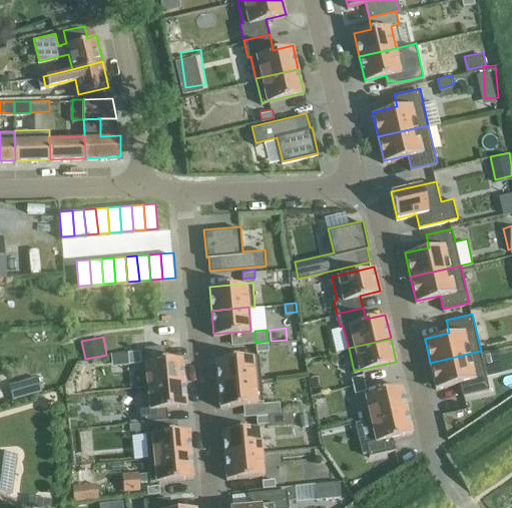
[(268,341),(256,343),(257,351),(269,349),(268,341)]
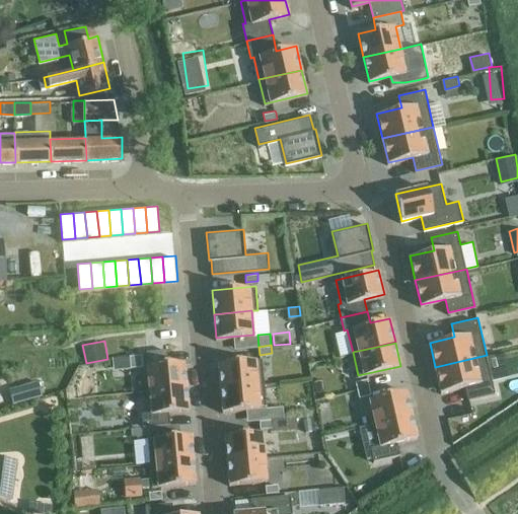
[(143,365),(142,353),(130,354),(131,366),(143,365)]
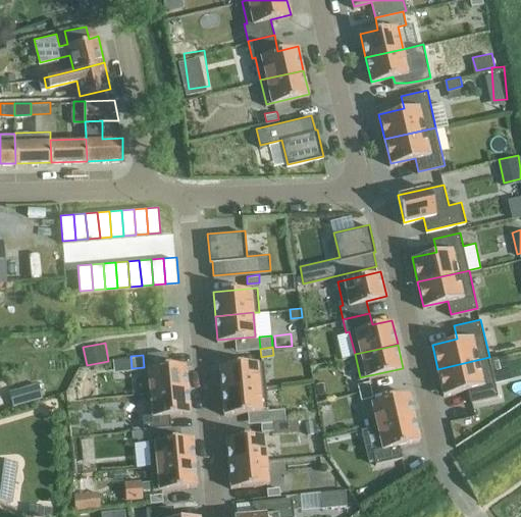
[(498,395),(489,357),(437,369),(444,394),(468,388),(471,401),(498,395)]
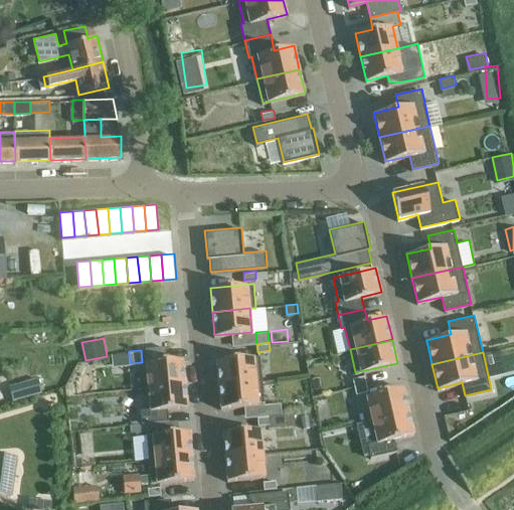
[(263,379),(260,355),(216,359),(219,383),(263,379)]
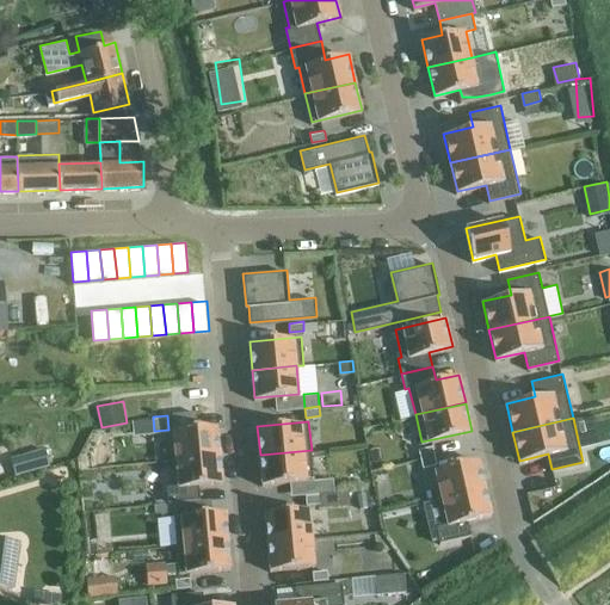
[(220,454),(217,425),(173,428),(176,457),(220,454)]
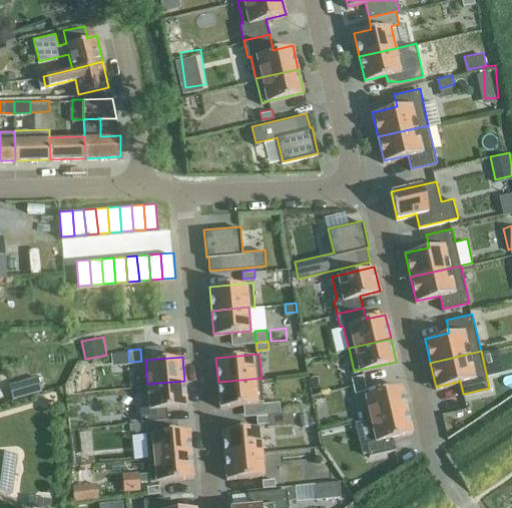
[(351,377),(353,385),(365,382),(363,374),(351,377)]
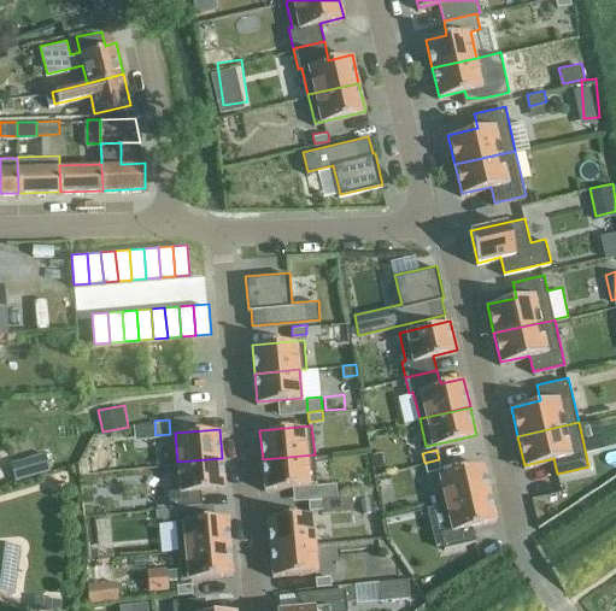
[(10,462),(15,479),(51,468),(46,451),(10,462)]
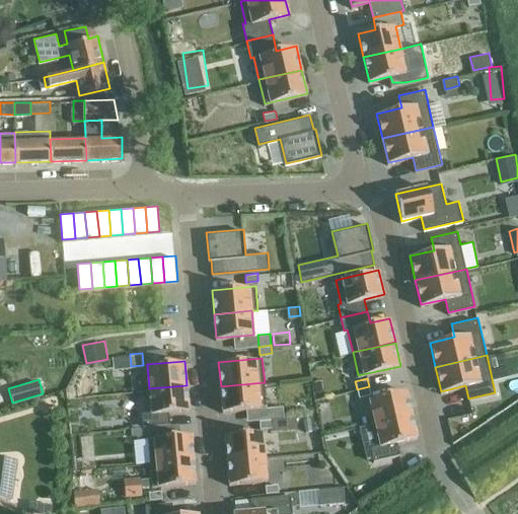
[(221,386),(223,411),(267,407),(265,382),(221,386)]
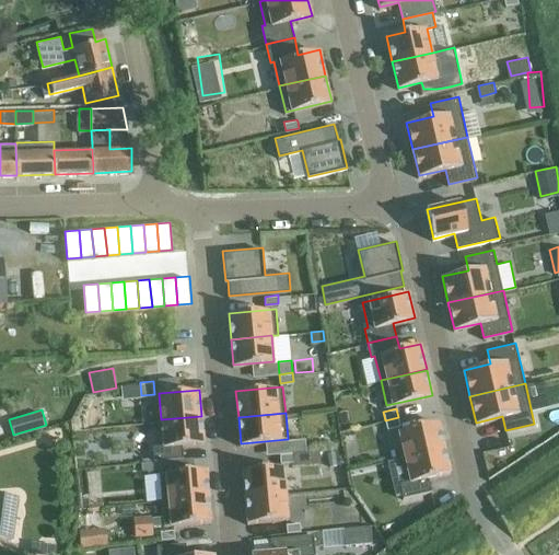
[(154,461),(167,460),(184,458),(182,444),(204,442),(201,416),(161,419),(163,444),(153,444),(154,461)]
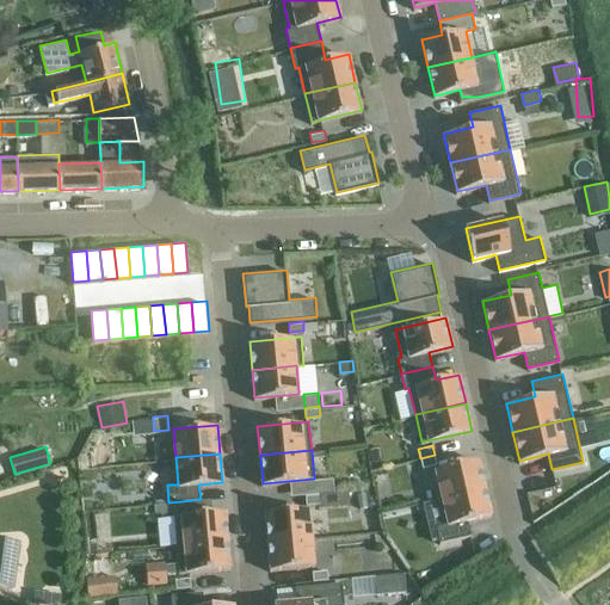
[(436,464),(435,455),(420,458),(423,467),(436,464)]
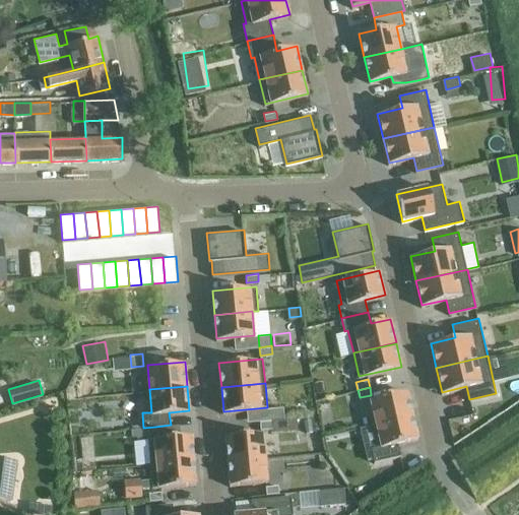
[(412,413),(406,390),(370,398),(376,423),(412,413)]
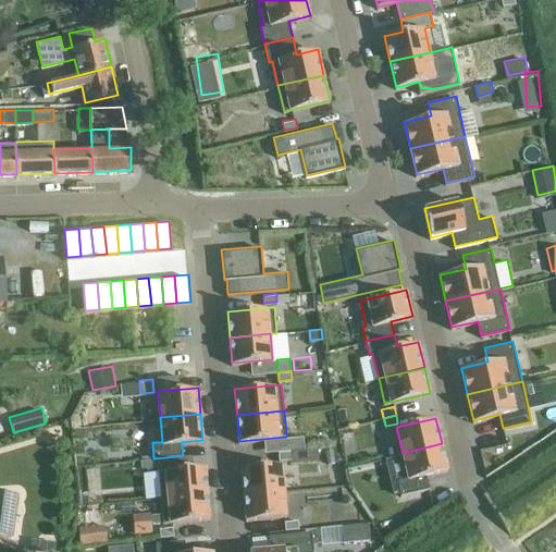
[(299,436),(291,437),(292,450),(300,449),(299,436)]
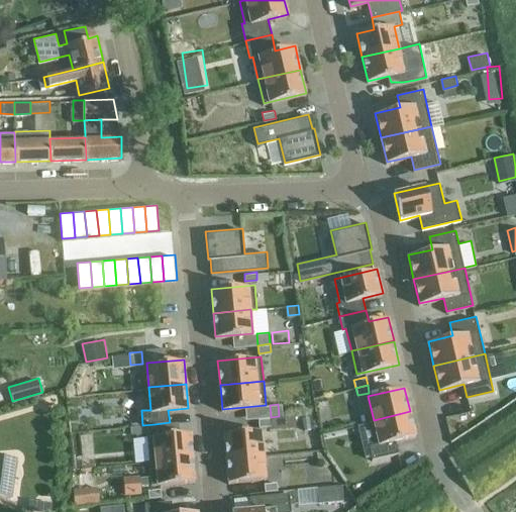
[(415,435),(410,411),(374,420),(379,442),(369,444),(373,458),(399,452),(396,439),(415,435)]
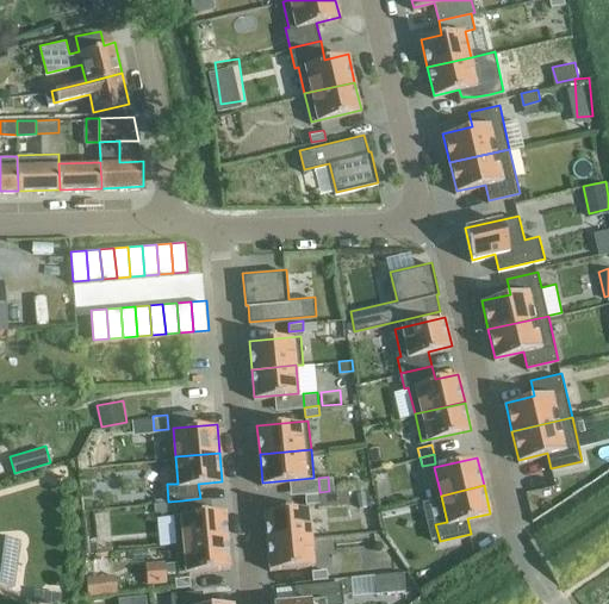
[(372,489),(358,491),(360,504),(374,502),(372,489)]
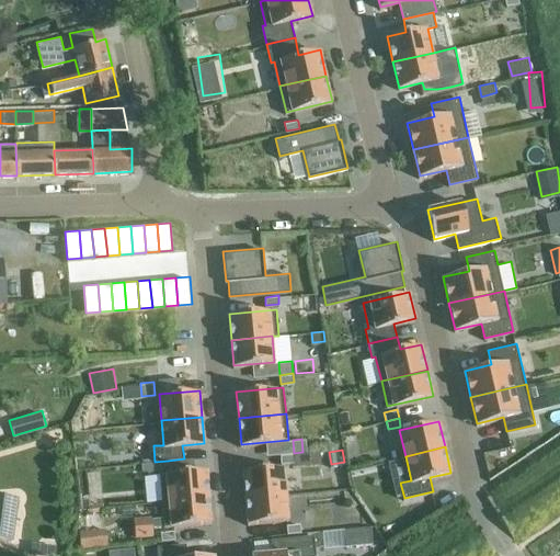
[(281,454),(282,463),(295,462),(294,453),(281,454)]
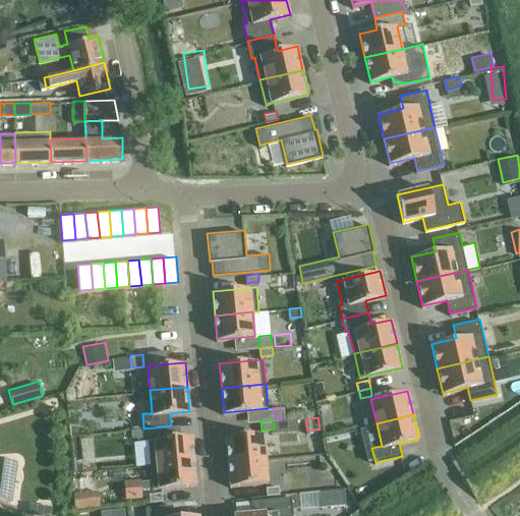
[(157,439),(145,440),(148,464),(150,464),(194,460),(192,436),(181,437),(180,424),(171,425),(156,427),(157,436),(157,439)]
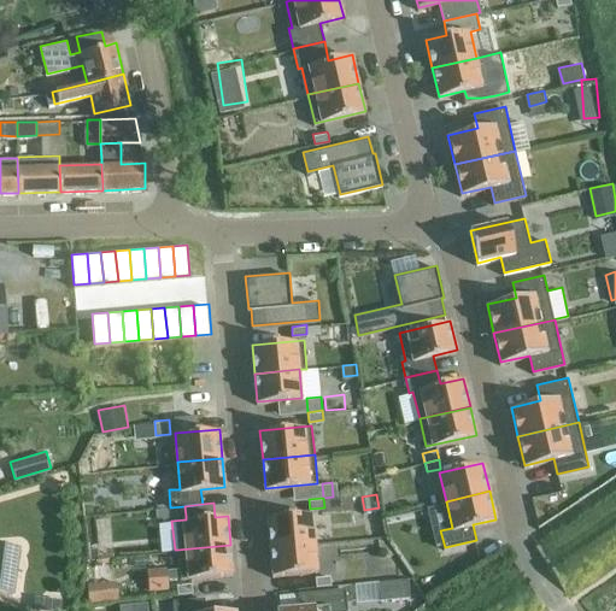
[(186,516),(185,506),(170,507),(156,509),(157,518),(186,516)]
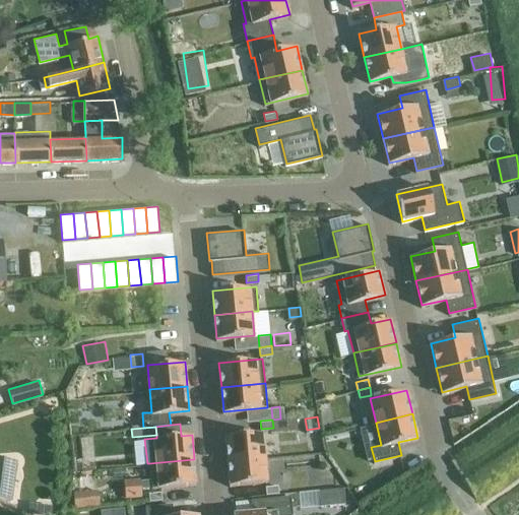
[(263,433),(225,436),(228,460),(265,456),(263,433)]
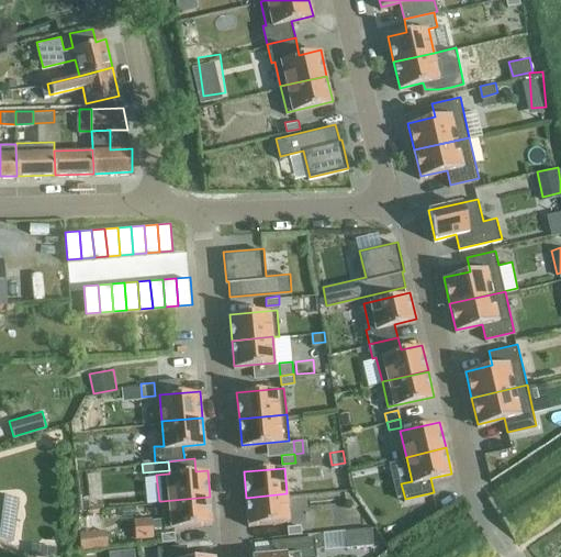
[(287,493),(246,498),(248,524),(289,520),(287,493)]
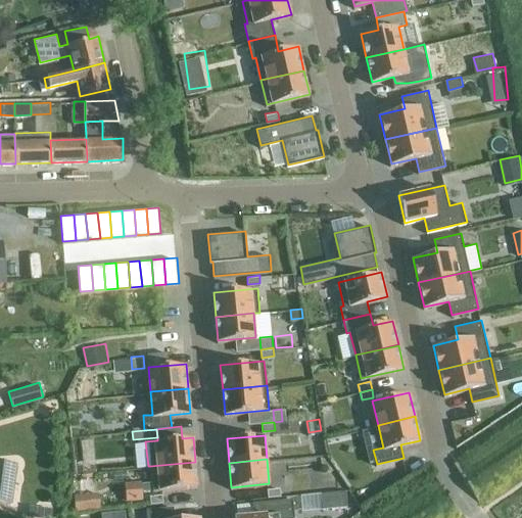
[(0,501),(10,503),(16,463),(0,460),(0,501)]
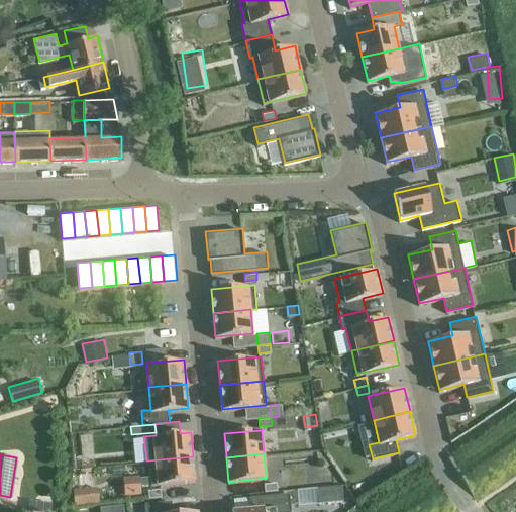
[(193,456),(148,461),(150,485),(161,484),(195,480),(193,456)]
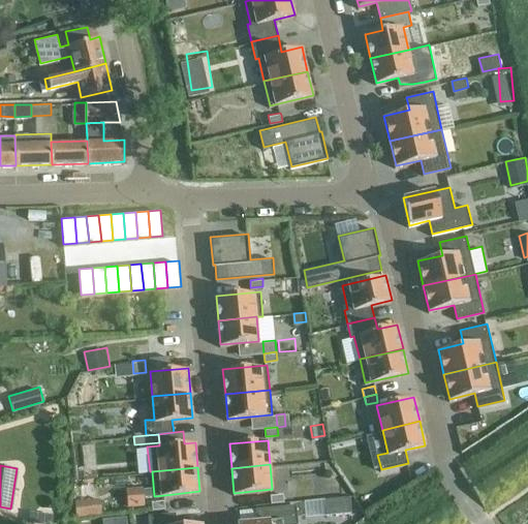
[(151,498),(149,478),(129,480),(131,500),(151,498)]
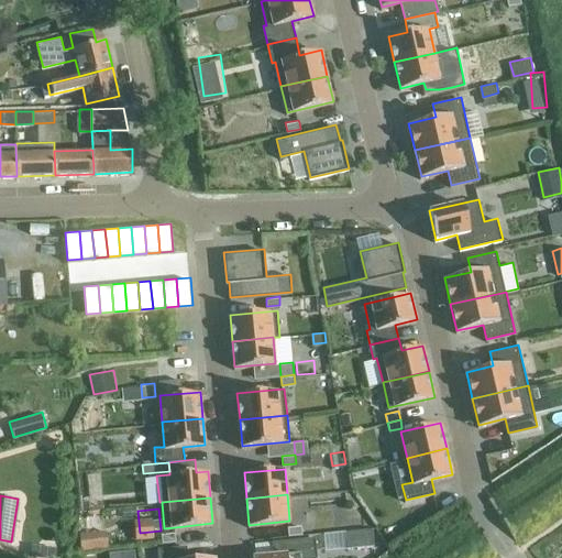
[(85,523),(84,540),(109,542),(110,524),(85,523)]
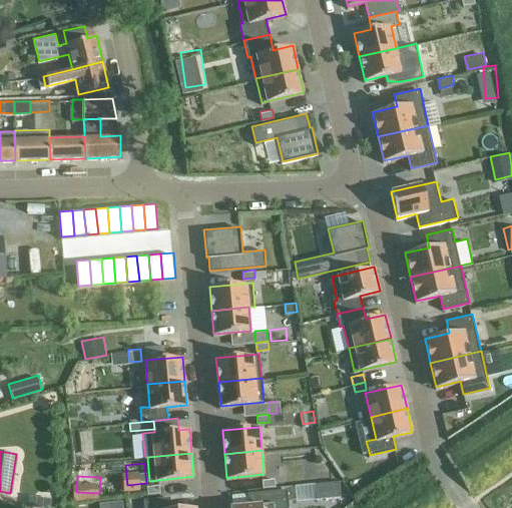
[(274,478),(262,479),(262,487),(274,486),(274,478)]
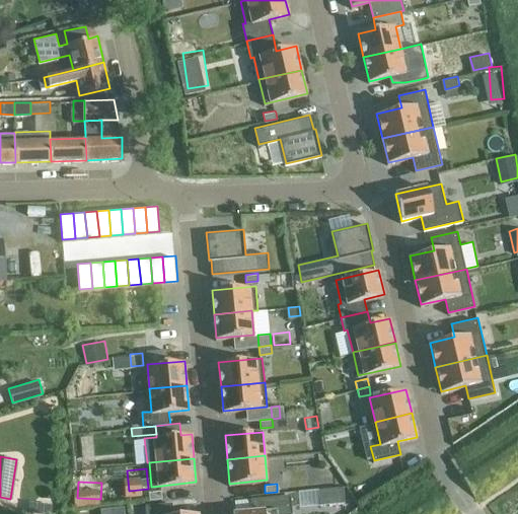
[(344,486),(319,488),(320,503),(345,501),(344,486)]
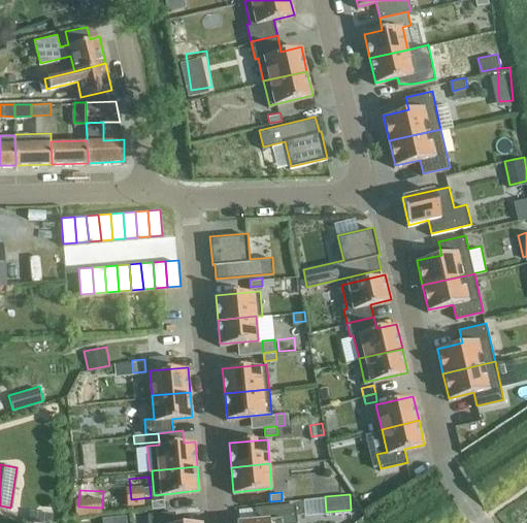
[(164,498),(152,499),(153,508),(165,507),(164,498)]
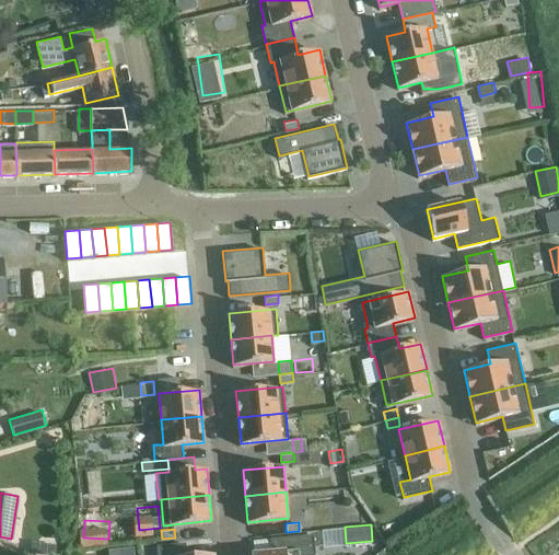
[(272,552),(251,554),(315,554),(314,533),(271,538),(272,552)]
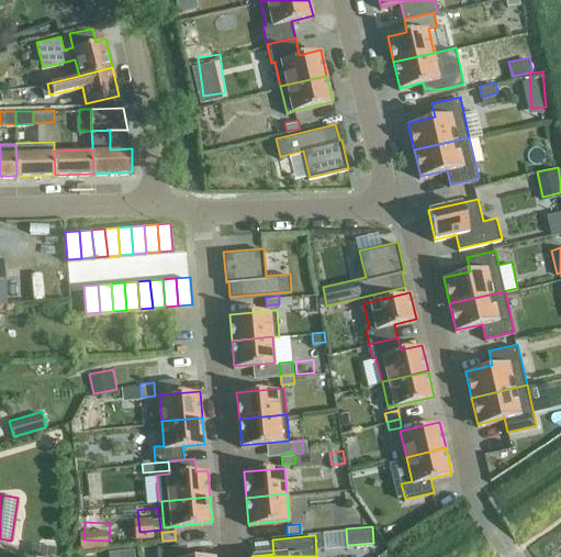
[(54,556),(55,546),(33,543),(31,554),(54,556)]
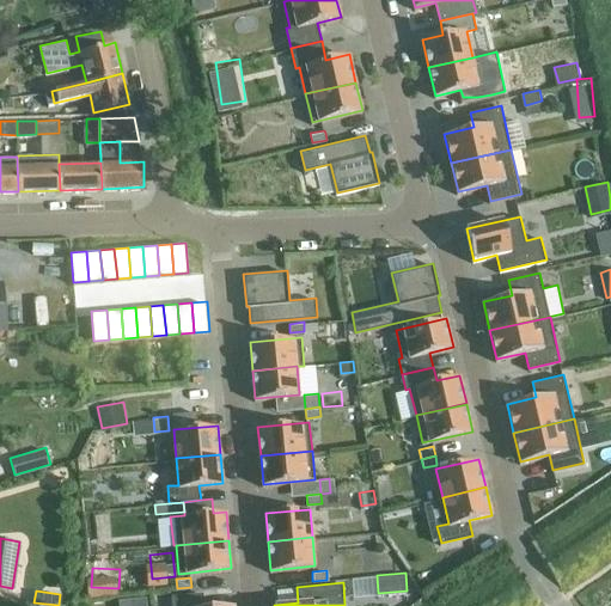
[(205,605),(203,592),(171,595),(172,605),(233,605),(234,605),(220,605),(205,605)]
